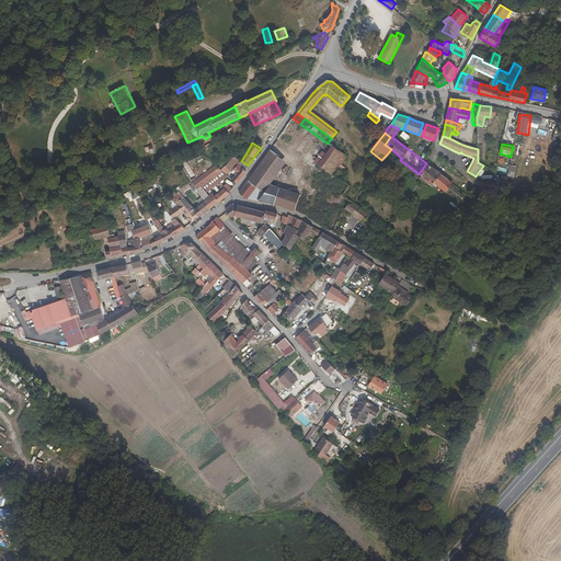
[(283,151),(274,145),(270,150),(278,157),(283,151)]
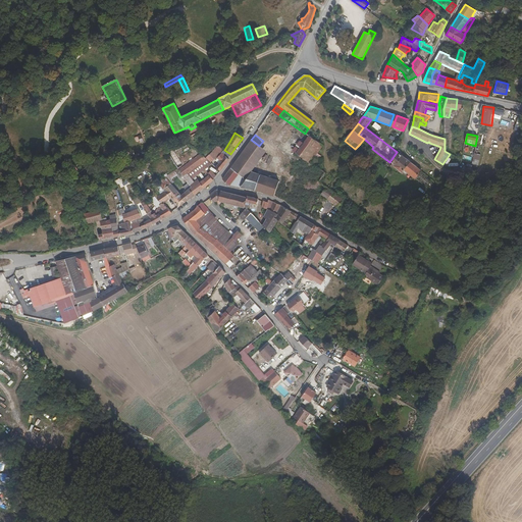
[(314,158),(317,153),(323,146),(309,136),(296,153),(310,163),(314,158)]
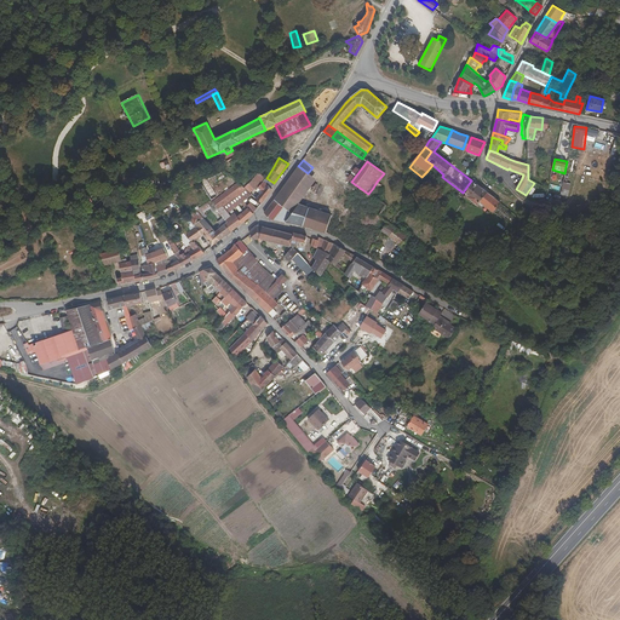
[(432,165),(428,171),(438,181),(442,177),(443,174),(432,165)]
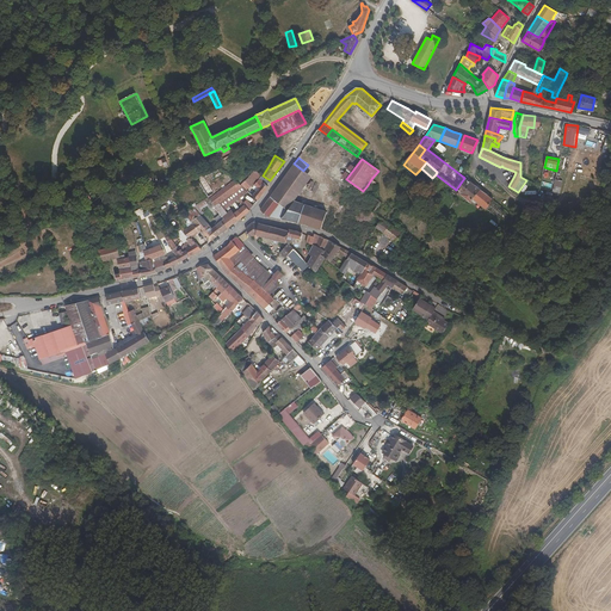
[(278,204),(287,210),(294,203),(312,177),(303,171),(294,164),(270,197),(278,204)]
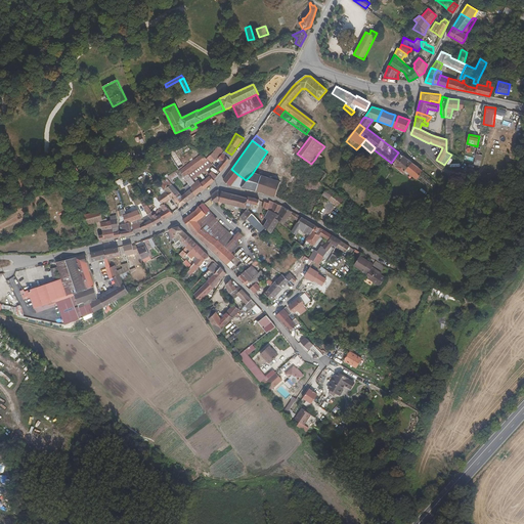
[(184,147),(182,143),(167,151),(178,170),(184,166),(176,153),(184,147)]
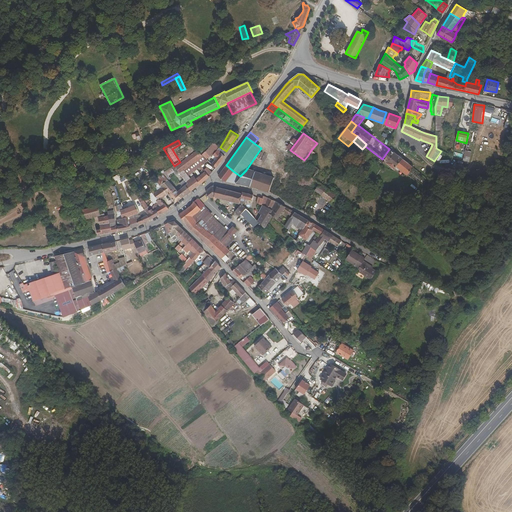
[(217,150),(223,156),(226,151),(220,147),(213,142),(206,151),(211,155),(212,154),(213,155),(217,150)]
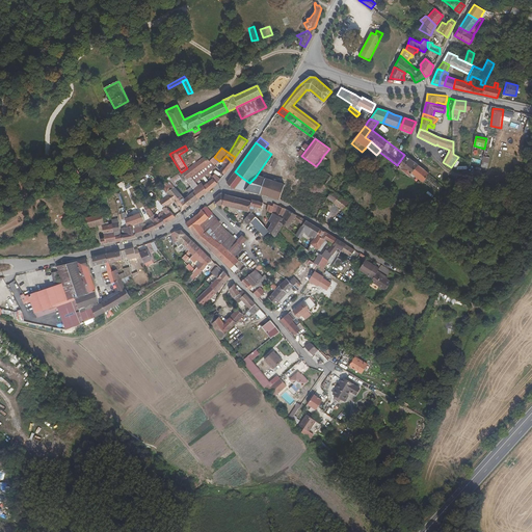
[(375,182),(387,162),(389,159),(379,152),(376,155),(380,157),(369,176),(372,179),(375,182)]
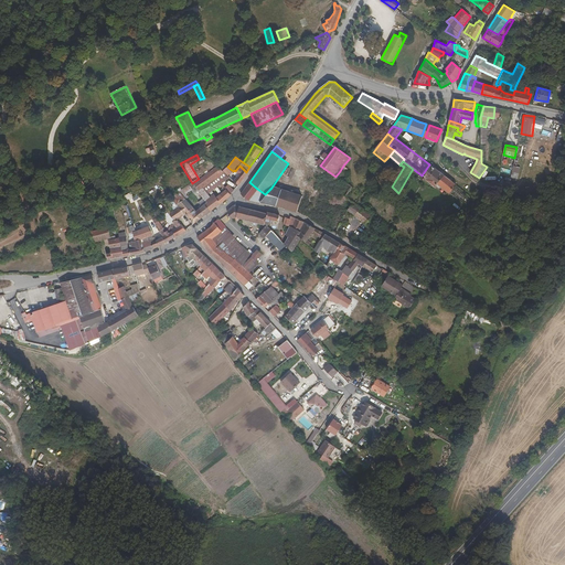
[(469,195),(460,188),(429,164),(422,176),(425,178),(423,180),(424,181),(426,180),(435,188),(437,184),(462,203),(465,204),(467,204),(469,203),(470,201),(470,198),(469,195)]
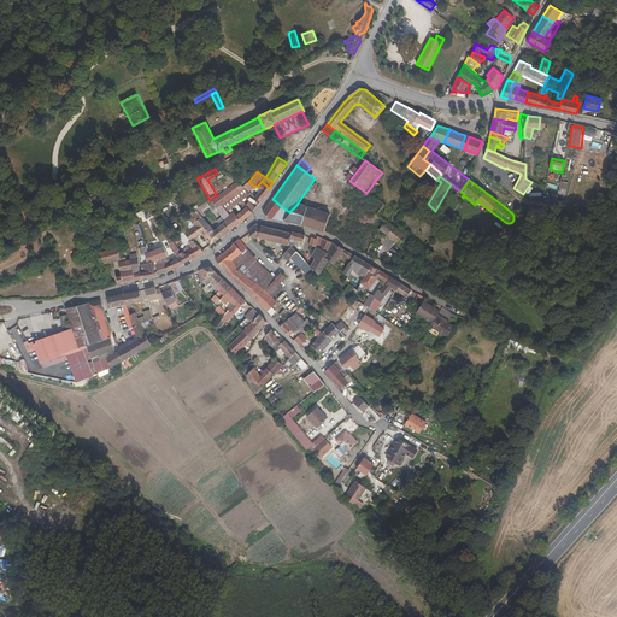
[(224,219),(223,221),(230,230),(236,225),(233,219),(229,215),(228,212),(222,205),(244,188),(244,187),(236,181),(211,201),(217,209),(222,216),(224,219)]
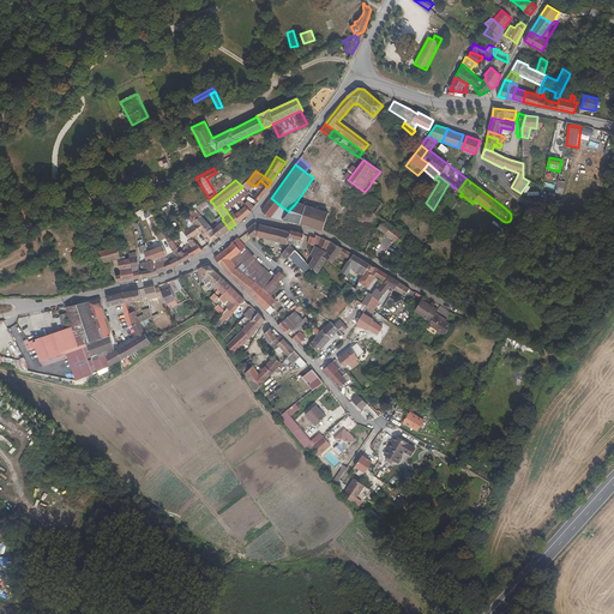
[(259,202),(270,188),(268,187),(260,180),(256,186),(253,190),(257,192),(253,197),(259,202)]
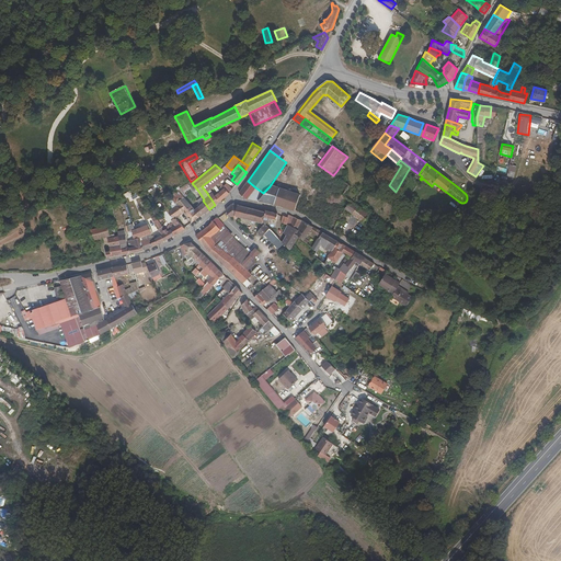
[(342,173),(346,168),(341,164),(338,170),(342,173)]
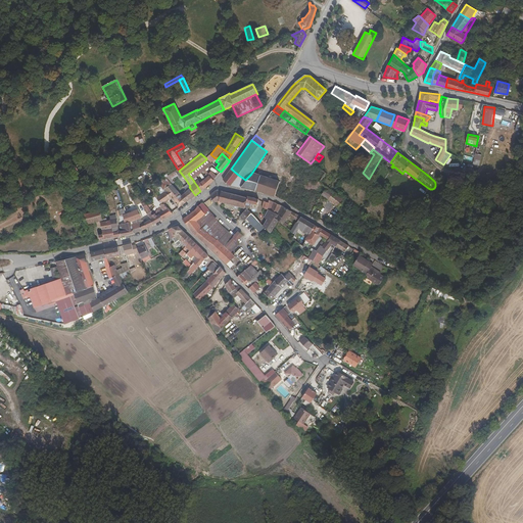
[(206,159),(210,163),(216,158),(210,154),(206,157),(206,158),(206,159)]
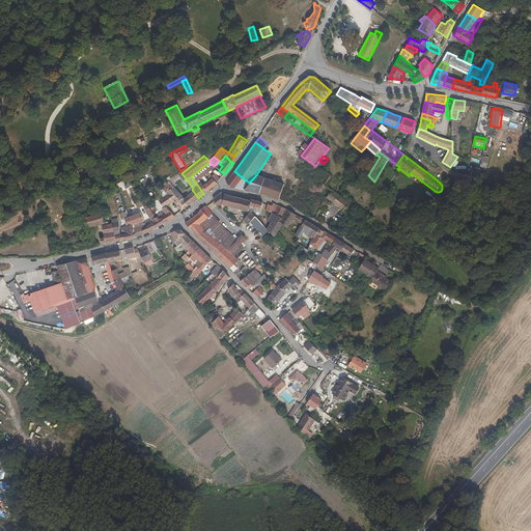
[(397,169),(399,167),(396,165),(388,159),(386,162),(396,170),(397,169)]
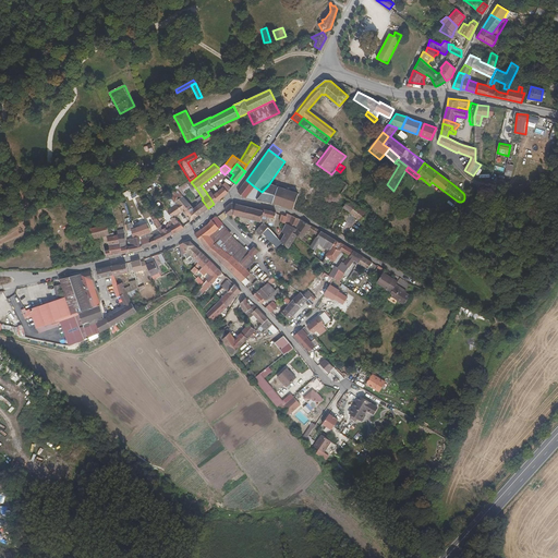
[(219,181),(226,176),(225,174),(220,170),(201,185),(206,192),(217,183),(219,181)]
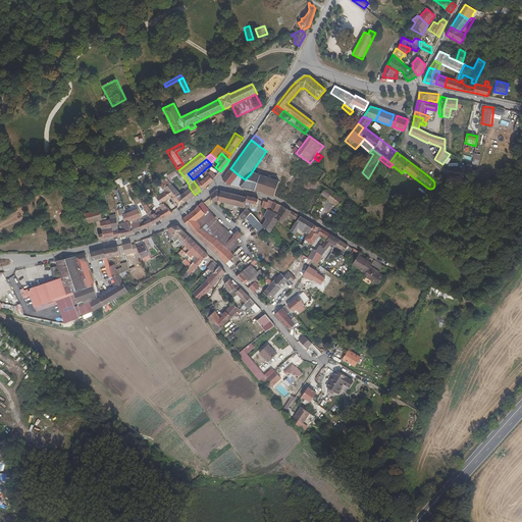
[(240,188),(254,190),(285,200),(303,173),(304,171),(297,166),(288,165),(285,171),(285,172),(279,181),(251,173),(245,179),(240,188)]
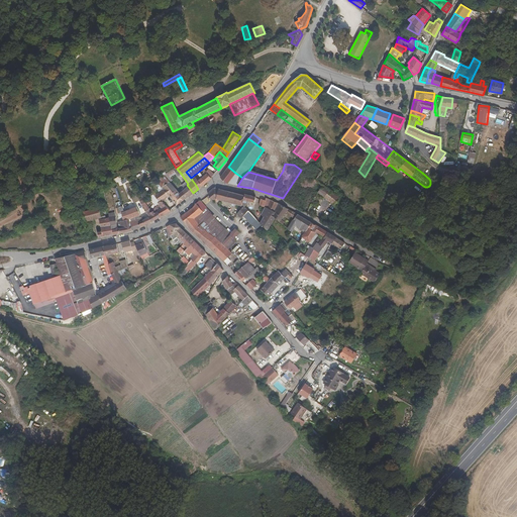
[(220,178),(227,184),(228,184),(235,173),(228,167),(220,178)]
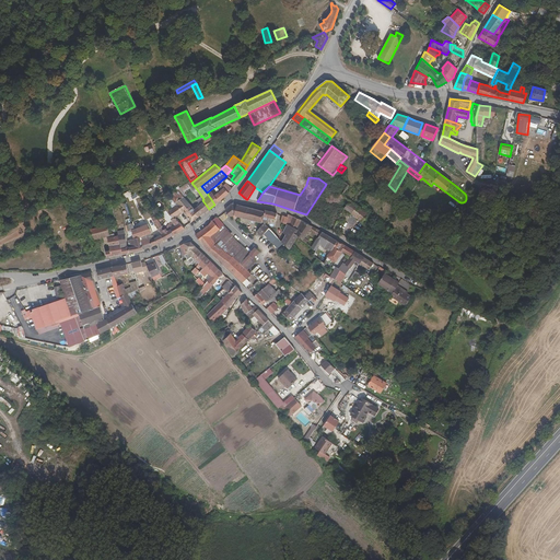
[(380,185),(388,191),(392,188),(388,185),(383,181),(380,185)]
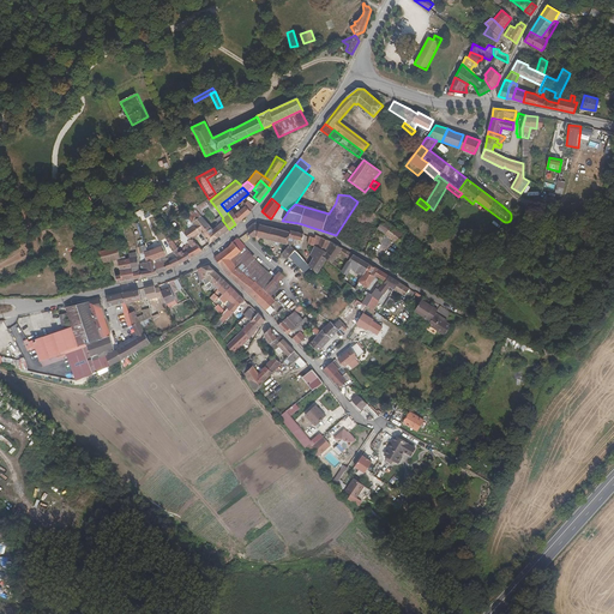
[(193,226),(200,234),(202,233),(210,227),(202,216),(205,215),(203,211),(208,208),(210,211),(216,208),(210,200),(209,199),(185,215),(193,226)]
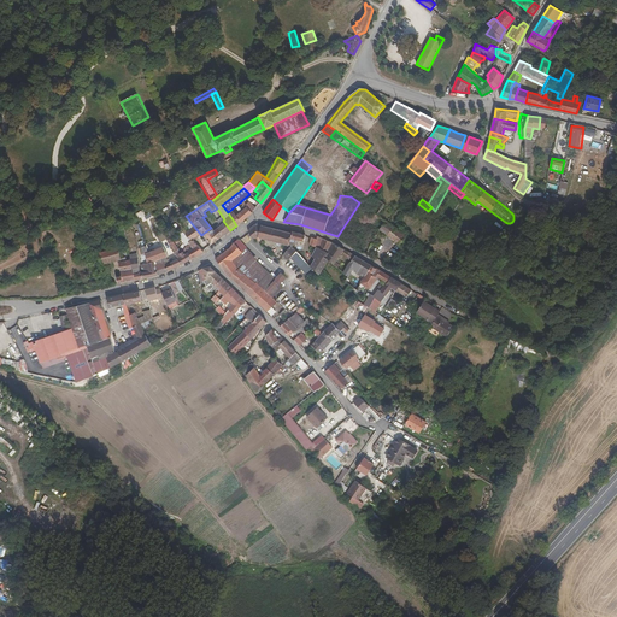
[(256,209),(250,201),(246,205),(247,206),(252,212),(256,209)]
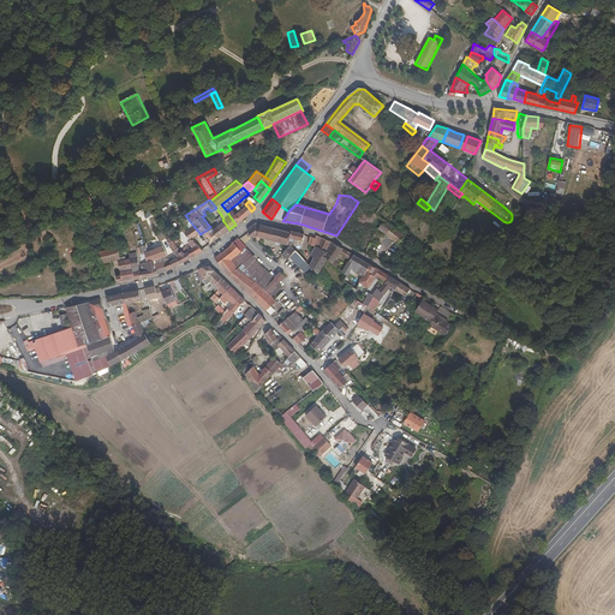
[(151,208),(149,204),(133,213),(137,216),(151,208)]
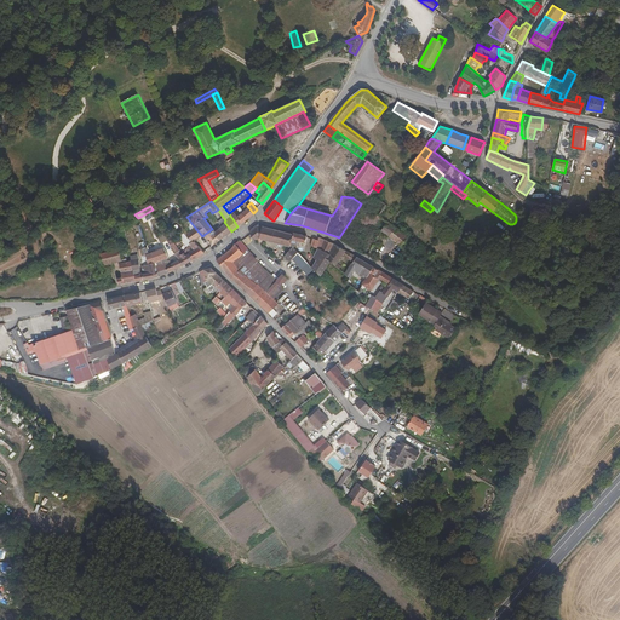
[(248,207),(246,210),(237,217),(236,218),(241,224),(241,225),(253,213),(248,207)]
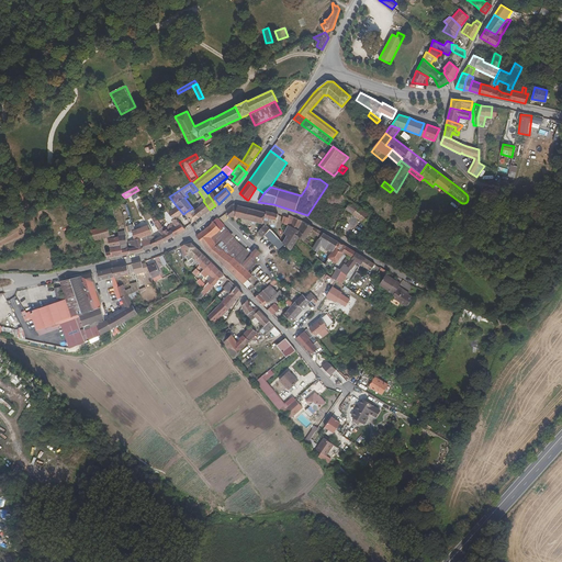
[(248,200),(258,202),(263,193),(256,188),(248,200)]
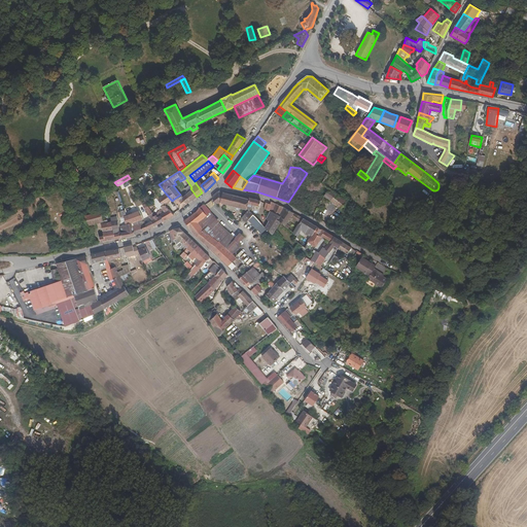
[(184,188),(187,192),(183,197),(187,204),(197,197),(190,188),(191,187),(189,184),(184,188)]
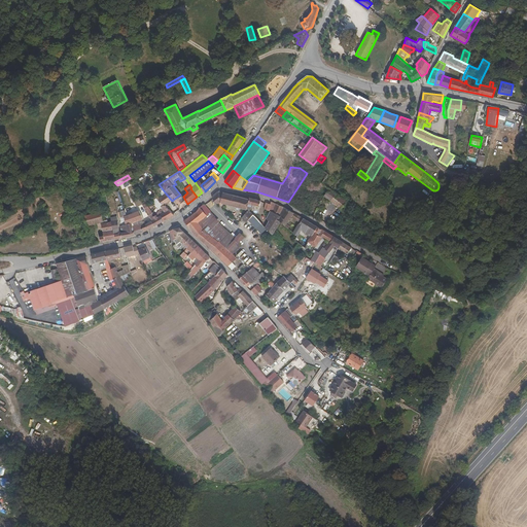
[(330,189),(323,197),(329,202),(336,194),(330,189)]
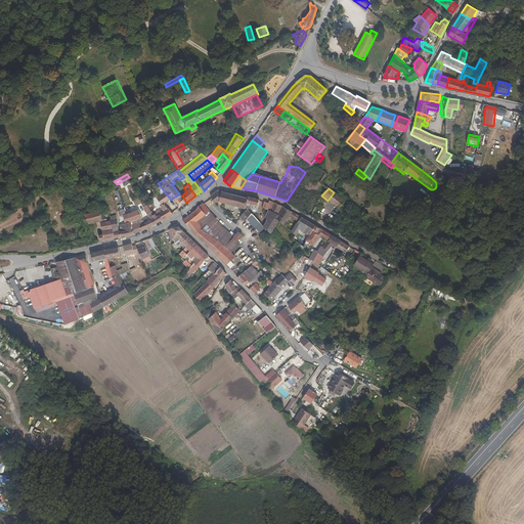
[(217,205),(219,202),(246,209),(249,198),(218,190),(211,198),(211,199),(217,205)]
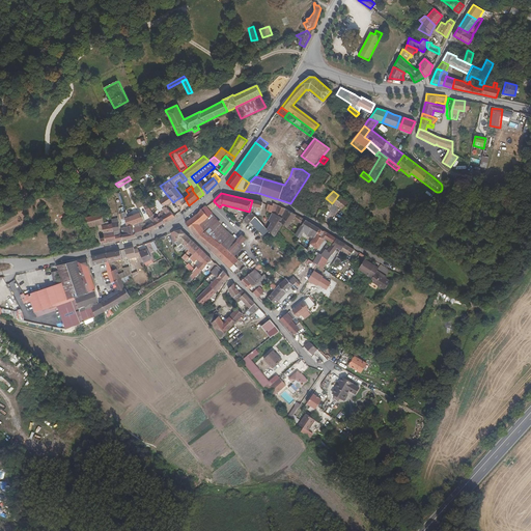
[(166,207),(173,202),(167,195),(160,200),(166,207)]
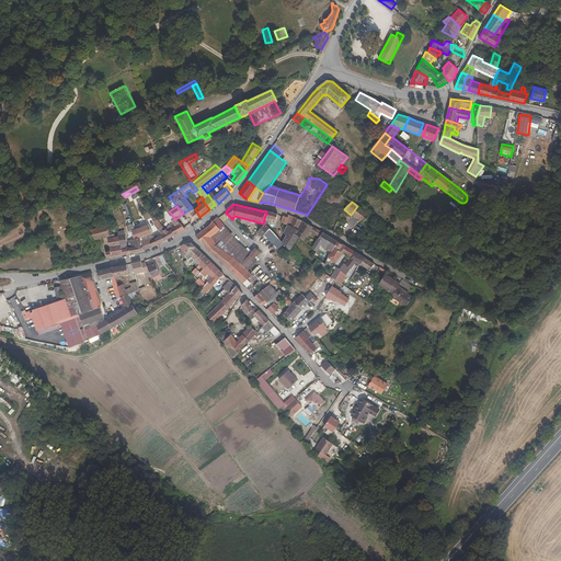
[(351,215),(362,224),(366,217),(368,215),(357,206),(351,215)]
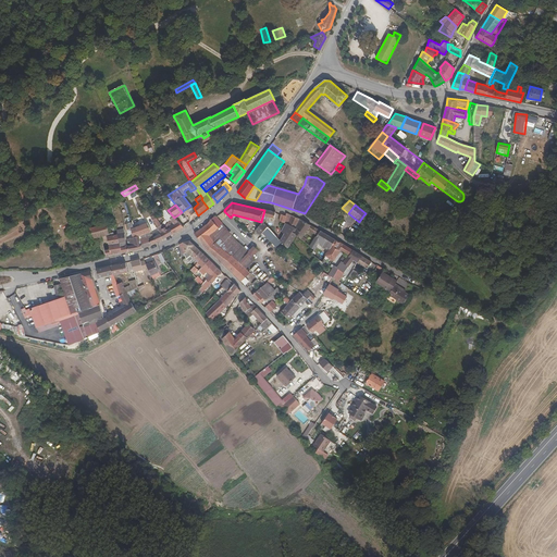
[(194,208),(190,206),(183,211),(190,221),(198,215),(194,208)]
